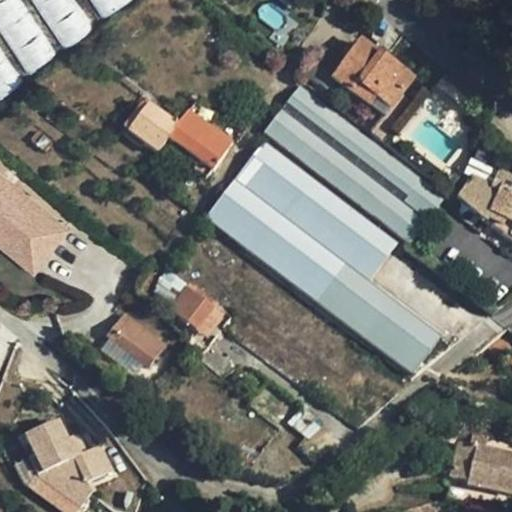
[(0,0),(0,96),(25,82),(22,77),(60,53),(59,52),(91,32),(71,0),(0,0)]
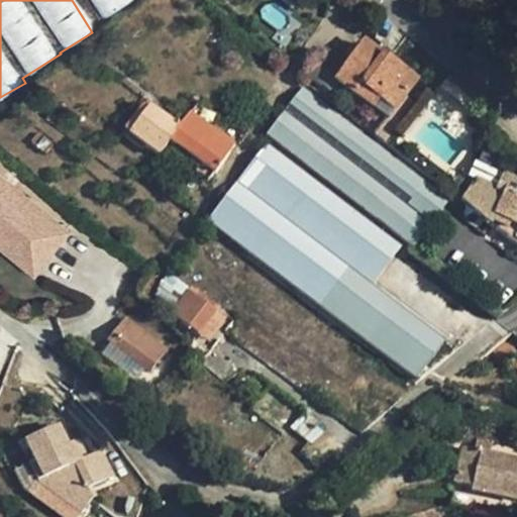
[(86,0),(98,20),(132,0),(86,0)]
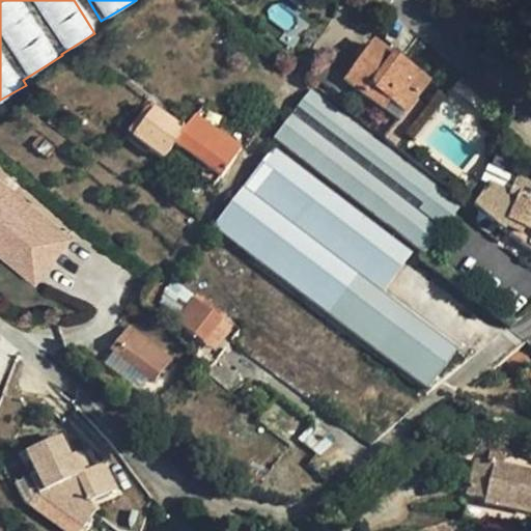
[(373,44),(359,64),(344,82),(361,94),(400,124),(429,84),(373,44)]
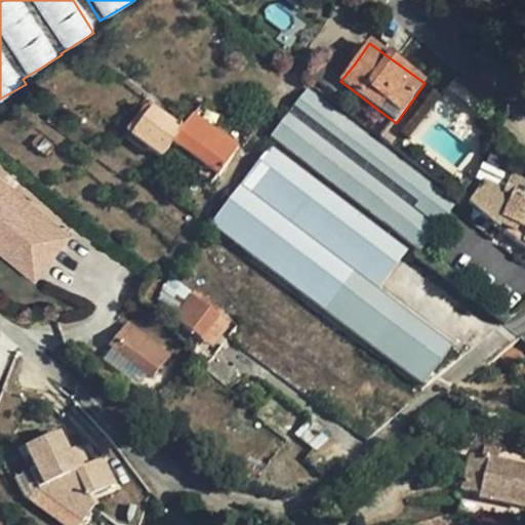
[(348,106),(357,93),(340,81),(355,64),(332,46),(311,75),(348,106)]
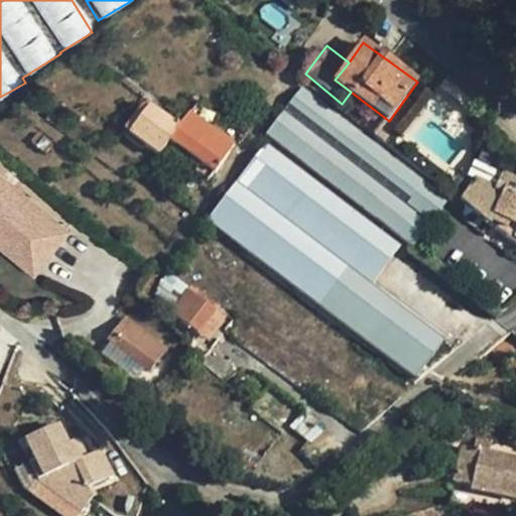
[(486,96),(459,74),(445,90),(474,112),(486,96)]
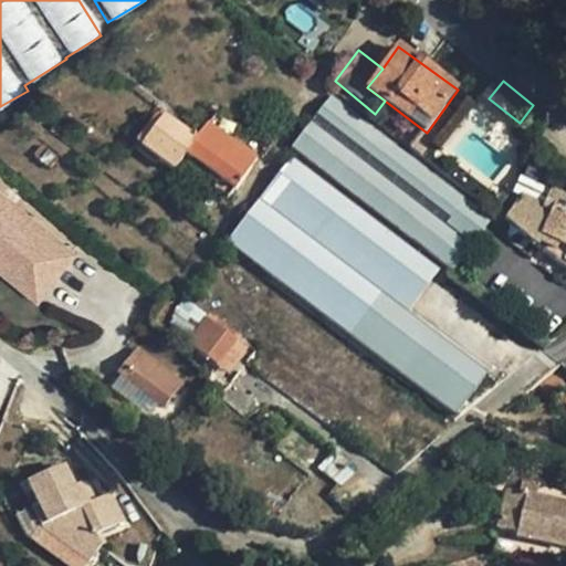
[(391,368),(459,274),(453,271),(493,219),(331,94),(291,147),(295,150),(226,243),(391,368)]
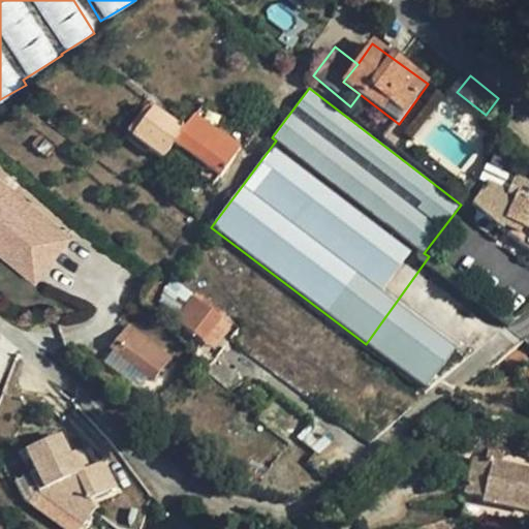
[(146,105),(126,132),(132,137),(152,111),(146,105)]
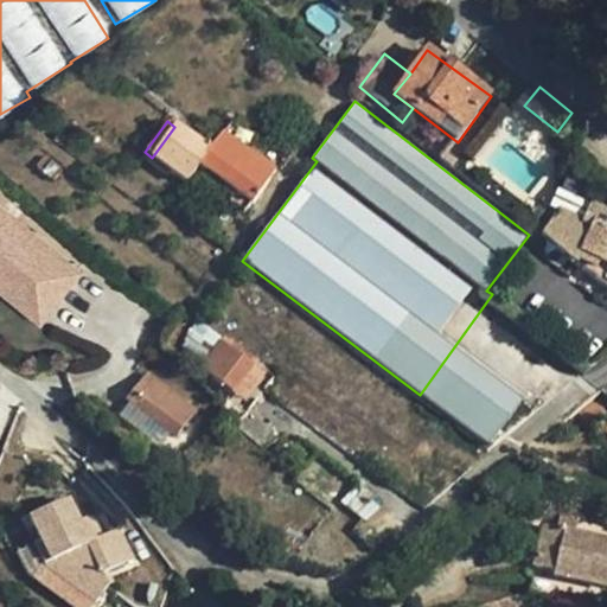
[(278,170),(223,132),(210,149),(176,125),(174,127),(152,158),(186,183),(199,165),(253,203),(278,170)]
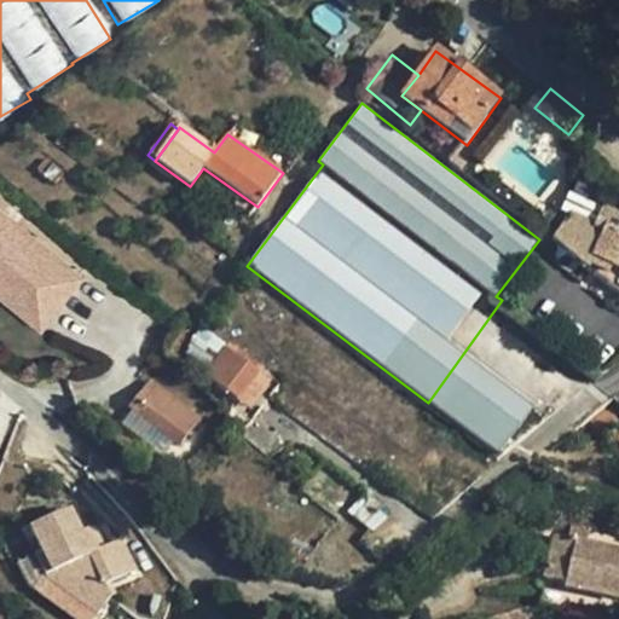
[(0,190),(0,210),(10,198),(0,190)]
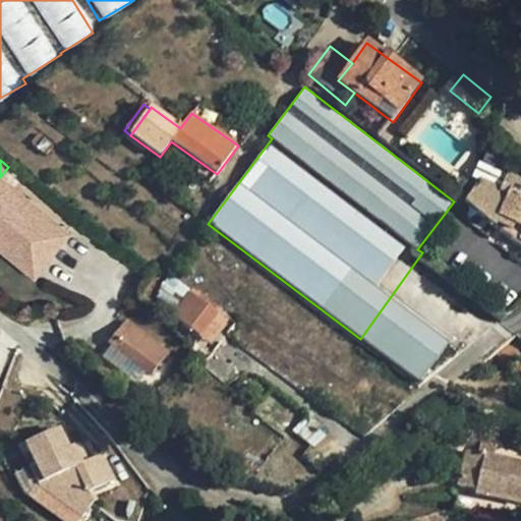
[(0,179),(0,226),(9,234),(4,240),(41,270),(69,233),(0,179)]
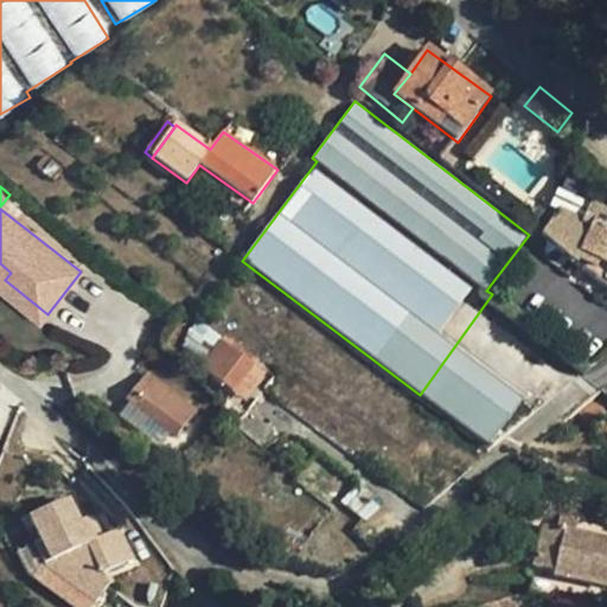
[(541,235),(606,286),(606,222),(586,215),(582,221),(560,211),(541,235)]
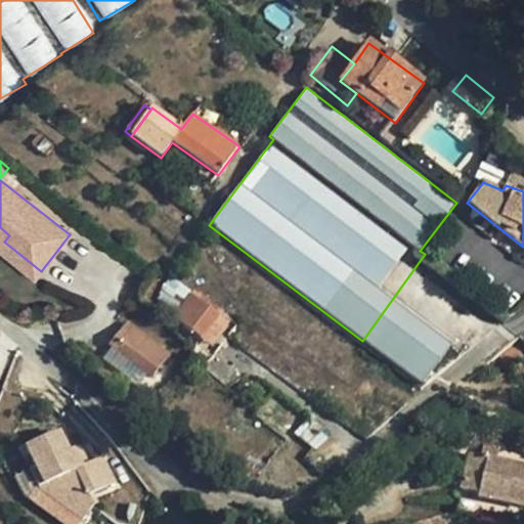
[(166,194),(161,203),(171,212),(177,204),(166,194)]
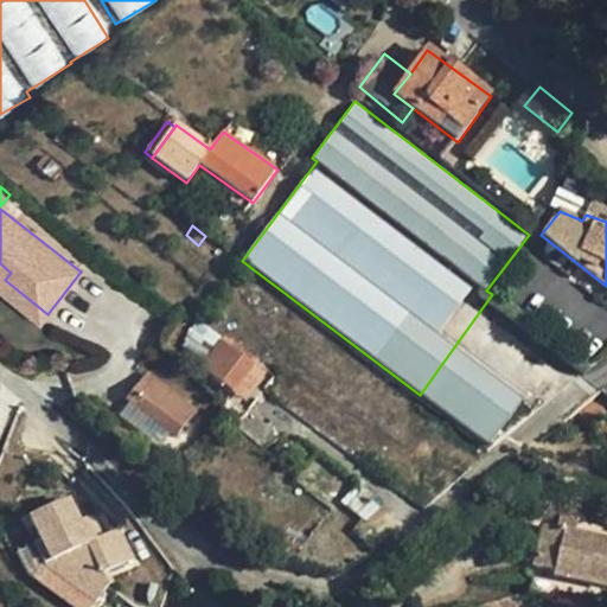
[(0,287),(43,320),(48,314),(5,280),(11,273),(0,263),(0,287)]
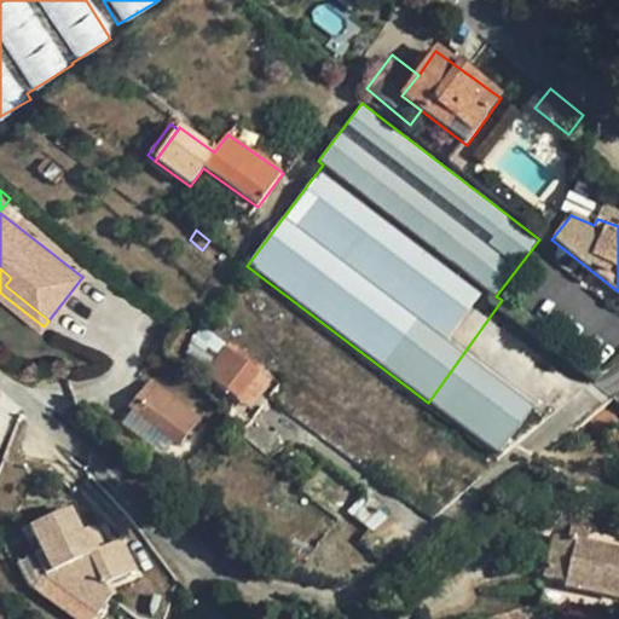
[(502,300),(428,403),(497,455),(534,409),(541,412),(580,362),(502,300)]
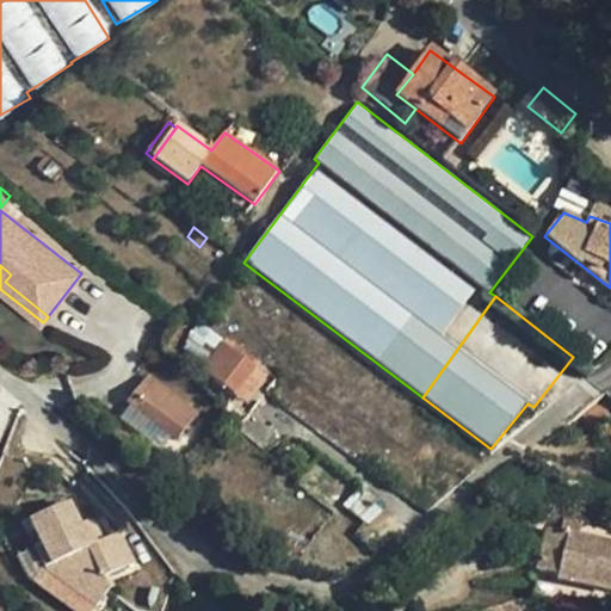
[(253,366),(221,344),(202,370),(233,394),(253,366)]
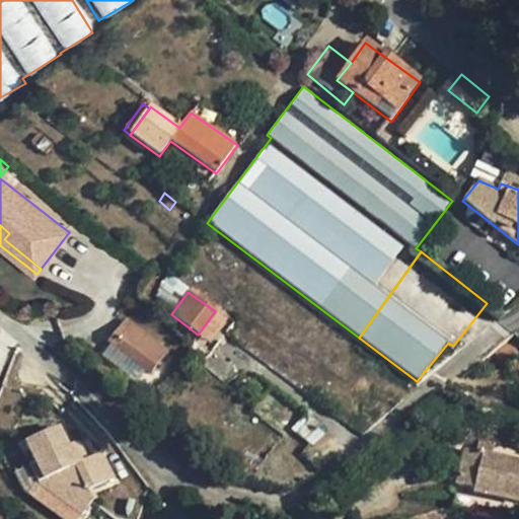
[(108,345),(109,347),(144,372),(148,375),(165,351),(128,320),(108,345)]
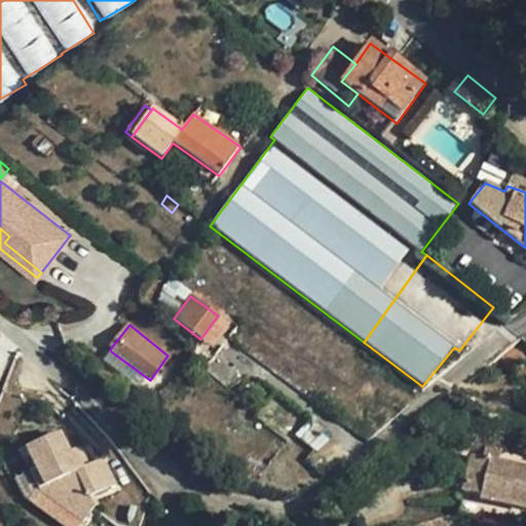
[(104,359),(139,386),(146,377),(111,351),(104,359)]
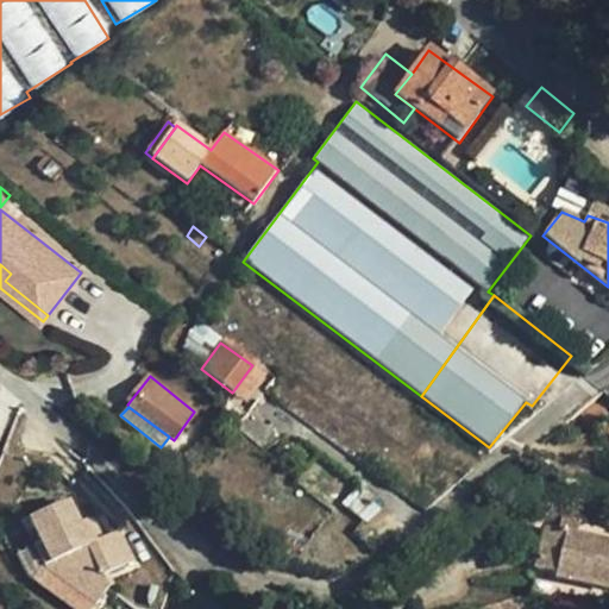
[(83,537),(74,512),(32,535),(54,585),(61,592),(52,604),(58,608),(104,608),(118,592),(114,586),(137,570),(123,539),(96,552),(89,534),(83,537)]
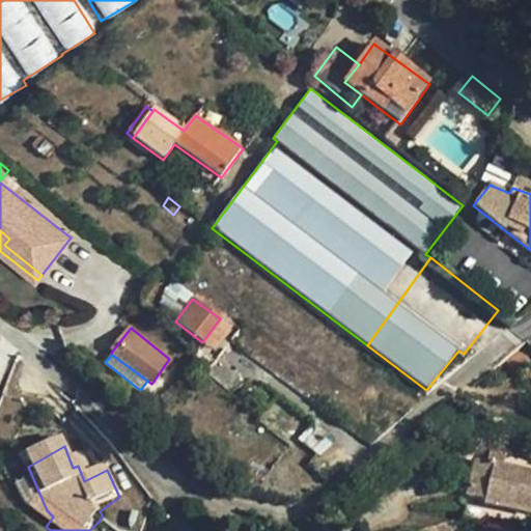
[(462,513),(530,528),(530,486),(528,486),(530,472),(530,468),(474,455),(462,513)]
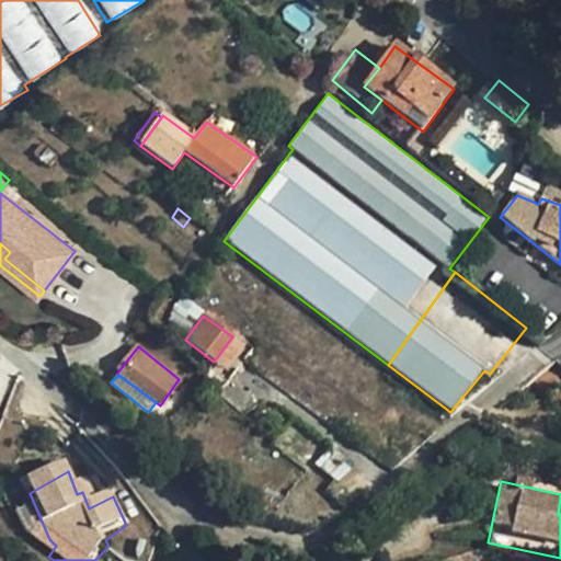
[(484,548),(438,560),(473,560),(478,559),(481,554),(484,548)]
